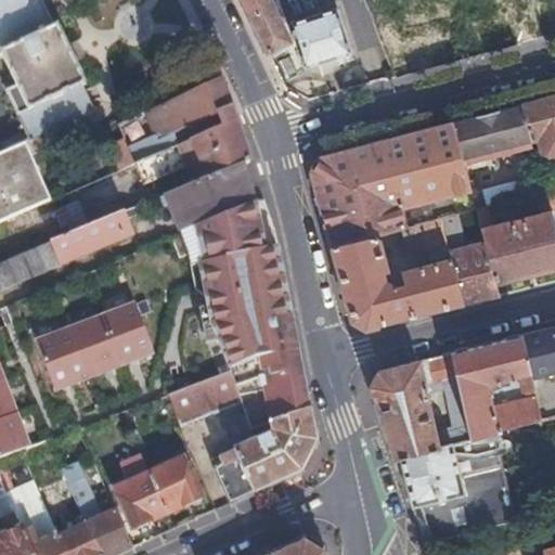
[(40,0),(0,0),(0,61),(8,81),(0,85),(0,90),(18,139),(85,114),(75,87),(78,86),(54,25),(51,26),(40,0)]
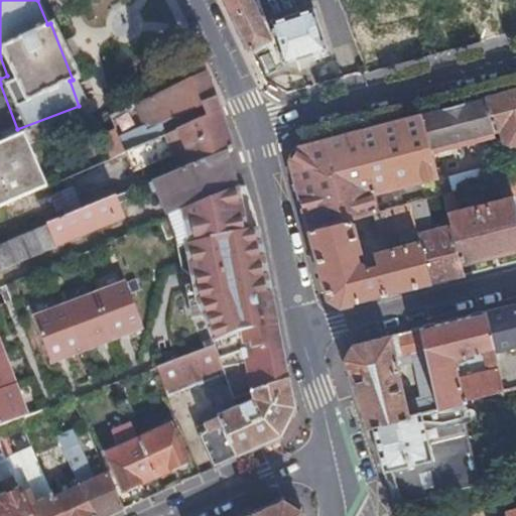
[(227,0),(253,57),(268,49),(264,40),(271,36),(254,0),(227,0)]
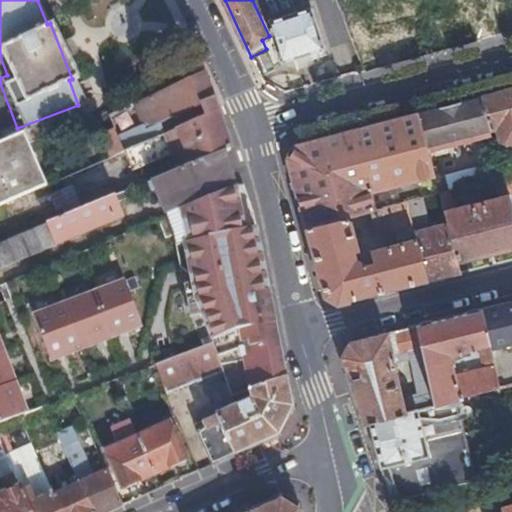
[(356,0),(343,0),(337,2),(352,41),(366,36),(356,0)]
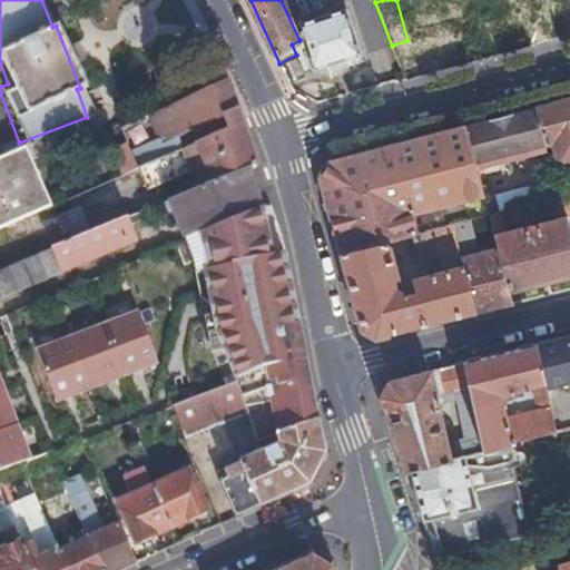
[(349,10),(304,23),(316,67),(361,53),(349,10)]
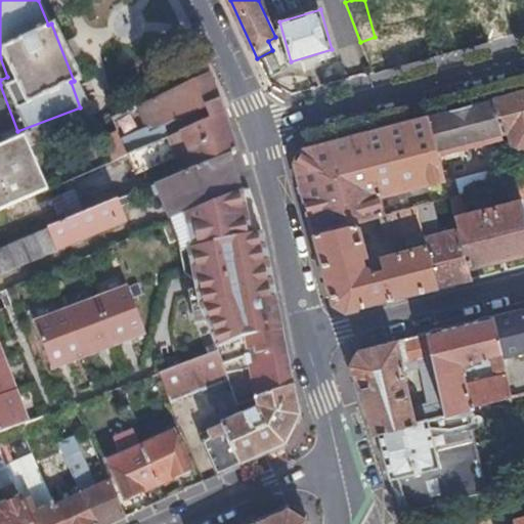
[(218,100),(209,74),(137,105),(140,113),(145,126),(163,119),(164,122),(218,100)]
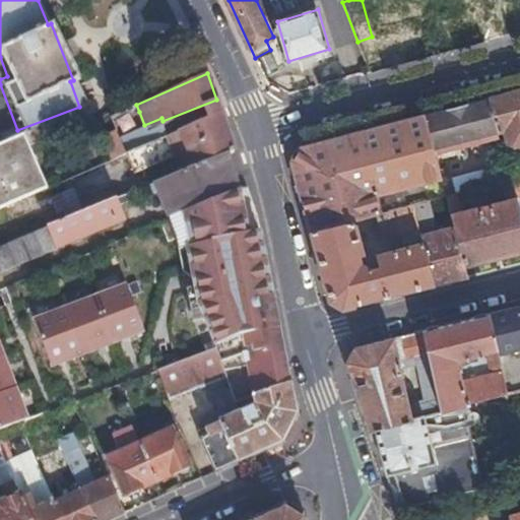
[(519,89),(490,98),(499,133),(500,138),(502,147),(508,146),(509,148),(519,145),(519,89)]
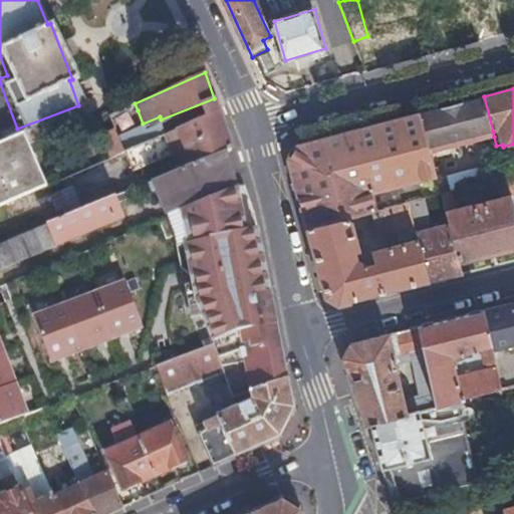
[(441,107),(420,113),(429,147),(436,145),(438,151),(480,141),(479,136),(493,132),(484,96),(462,102),(464,107),(442,111),(441,107)]
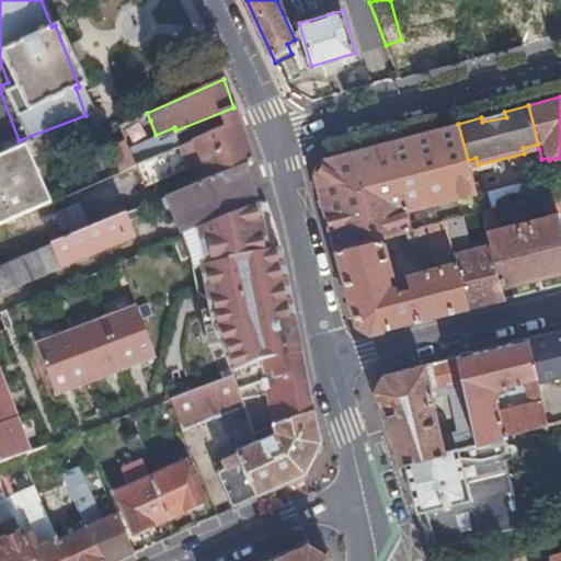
[(252,162),(233,107),(175,130),(182,146),(135,165),(144,190),(206,164),(214,179),(239,168),(252,162)]
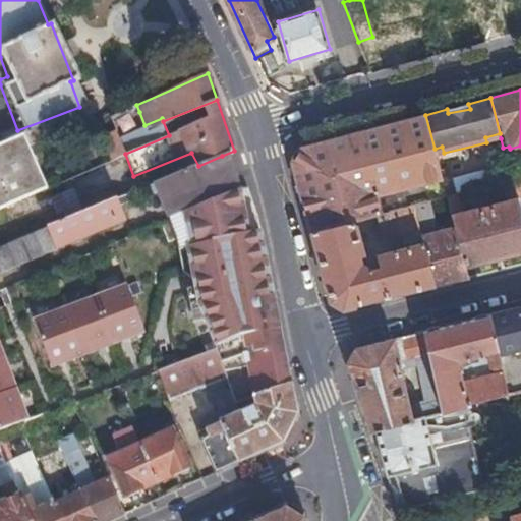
[(468,104),(447,109),(448,113),(470,109),(468,104)]
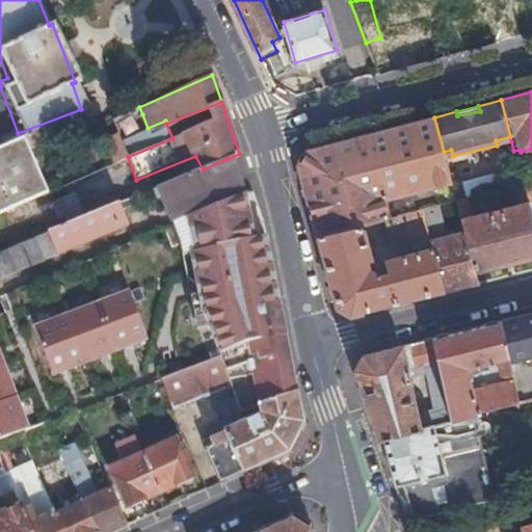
[(142,114),(139,107),(111,120),(114,126),(142,114)]
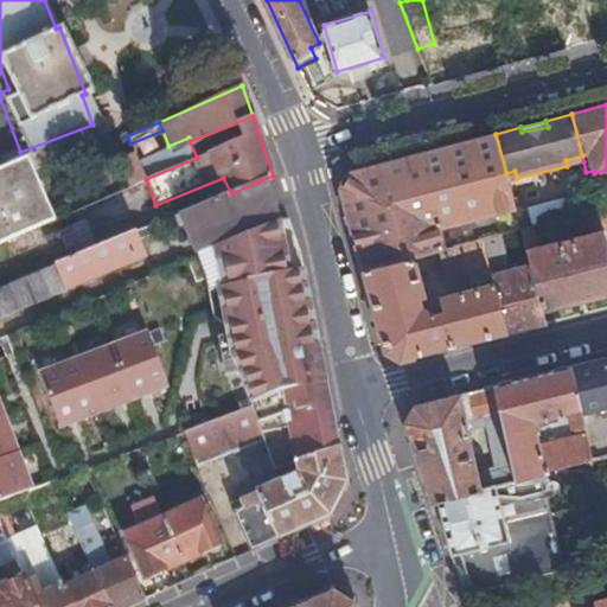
[(347,216),(362,270),(410,257),(440,250),(445,249),(439,227),(515,205),(508,180),(506,173),(496,134),(349,171),(340,187),(347,216)]
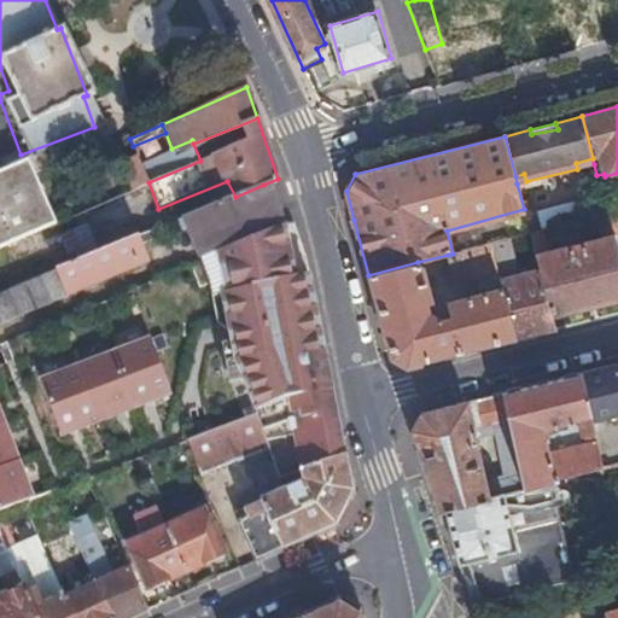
[(172,149),(139,162),(147,182),(149,182),(200,161),(193,144),(192,140),(172,149)]
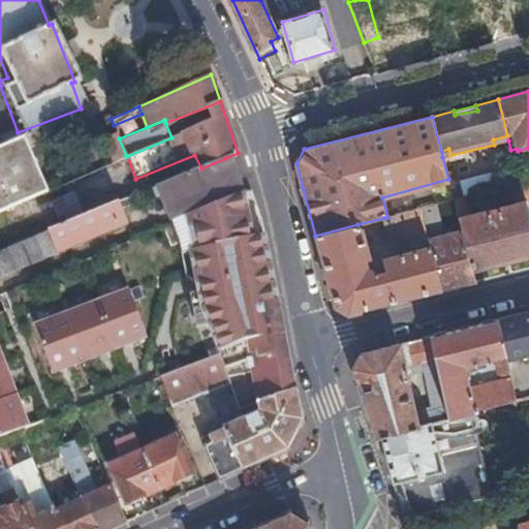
[(119,138),(117,133),(102,138),(113,162),(126,156),(119,138)]
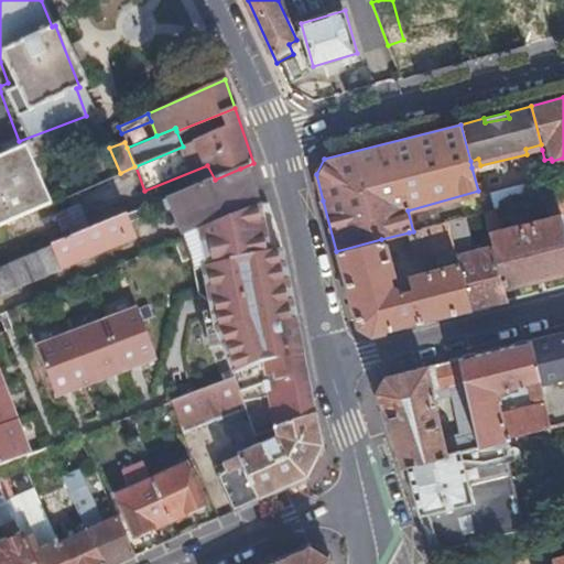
[(525,149),(527,154),(542,150),(541,144),(525,149)]
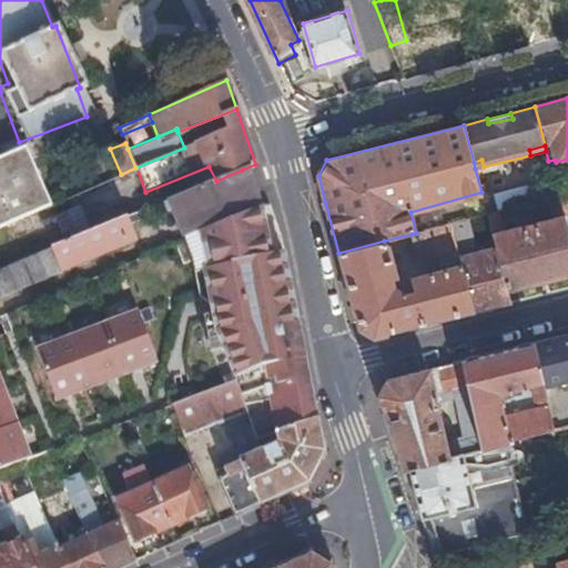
[(0,155),(0,224),(41,208),(17,150),(0,155)]
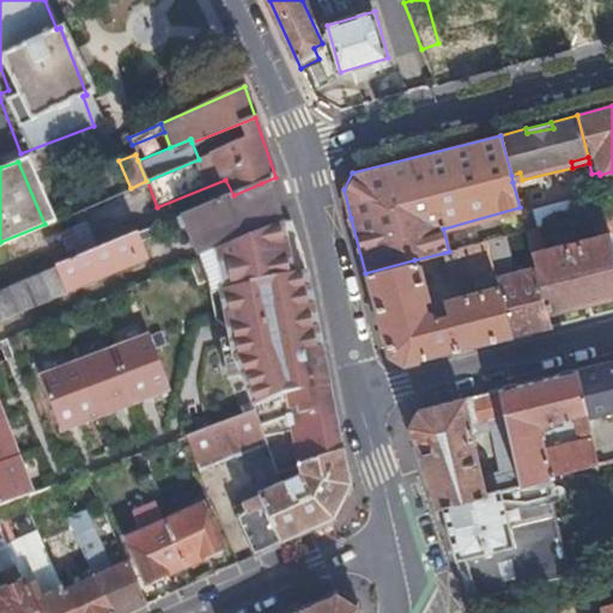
[(157,207),(146,181),(131,188),(59,218),(68,243),(157,207)]
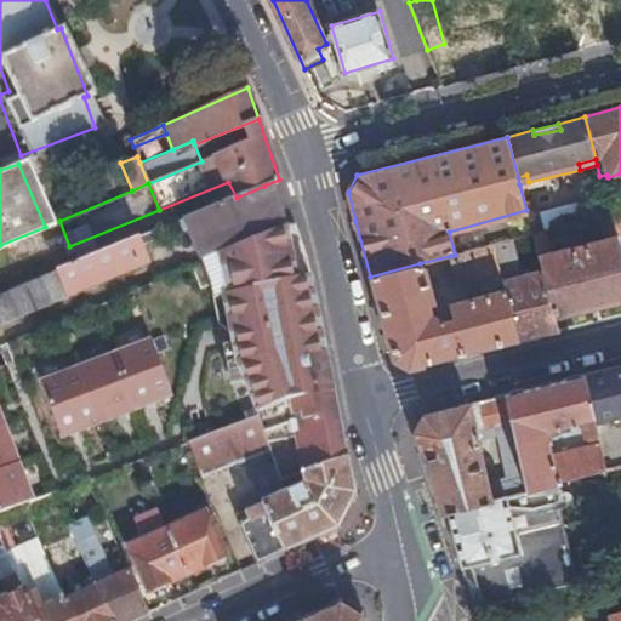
[(283,229),(265,186),(237,198),(184,220),(203,262),(283,229)]
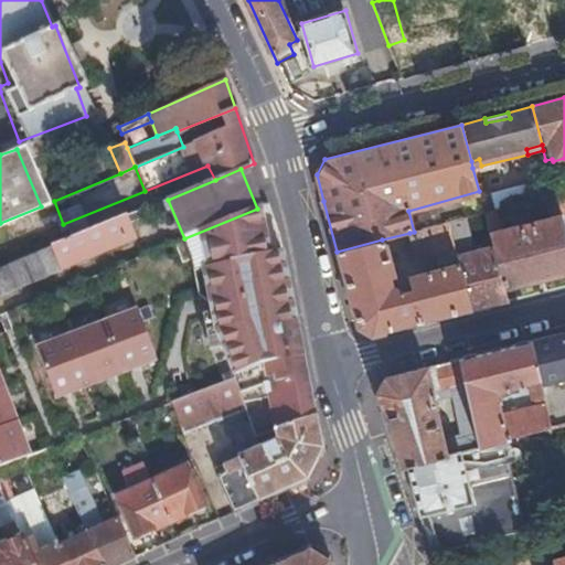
[(561,216),(564,215),(564,192),(555,195),(555,196),(560,214),(561,216)]
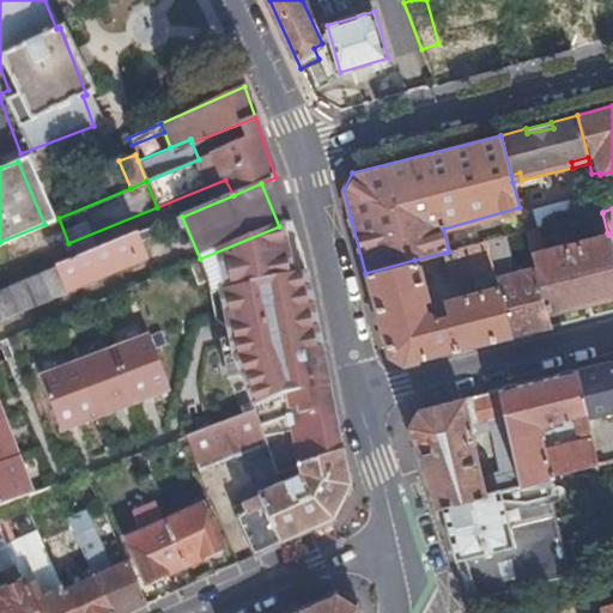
[(590,229),(598,236),(607,232),(602,213),(587,217),(590,229)]
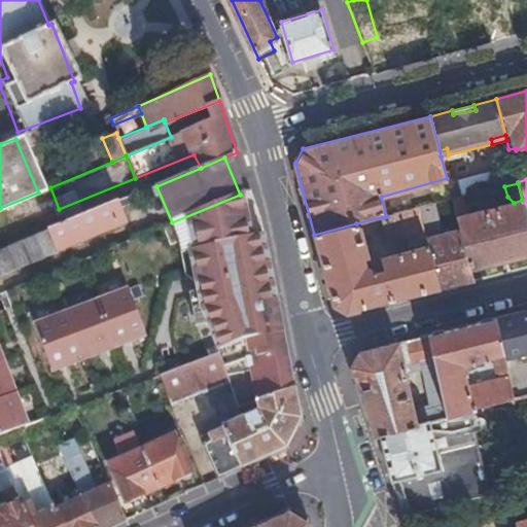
[(172,222),(170,222),(179,243),(184,276),(196,283),(196,284),(270,270),(259,219),(248,222),(245,205),(253,202),(249,190),(240,195),(172,222)]
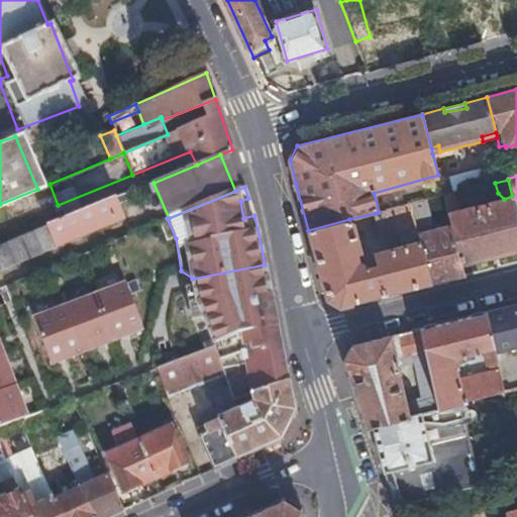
[(385,211),(410,204),(426,200),(422,189),(381,199),(385,211)]
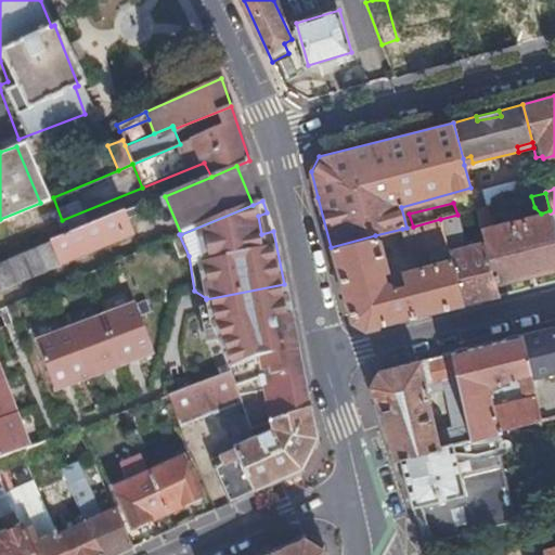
[(476,210),(481,228),(491,226),(488,207),(476,210)]
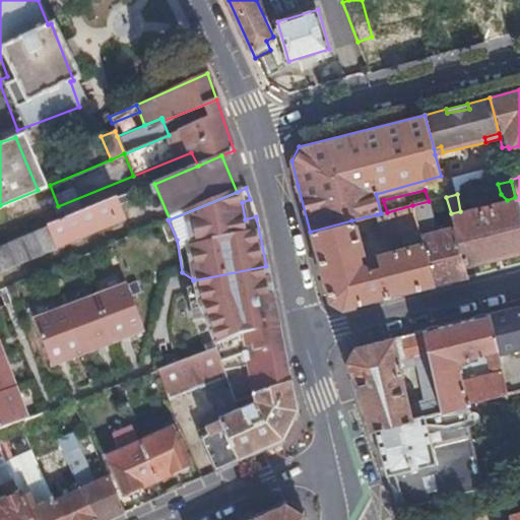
[(423,242),(434,283),(467,275),(464,261),(451,213),(446,197),(429,201),(412,205),(418,230),(409,232),(415,244),(423,242)]
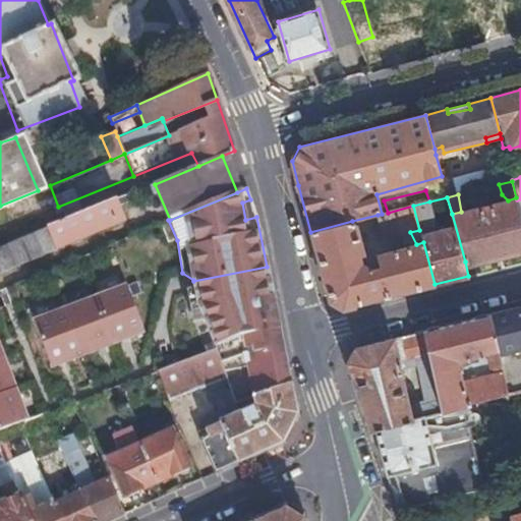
[(452,214),(465,262),(520,248),(520,215),(517,199),(516,197),(508,200),(485,207),(486,212),(480,214),(477,207),(461,212),(452,214)]
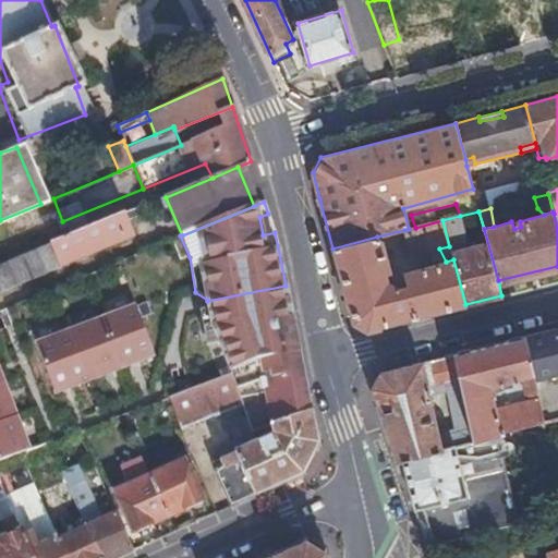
[(268,214),(259,217),(263,235),(275,232),(268,214)]
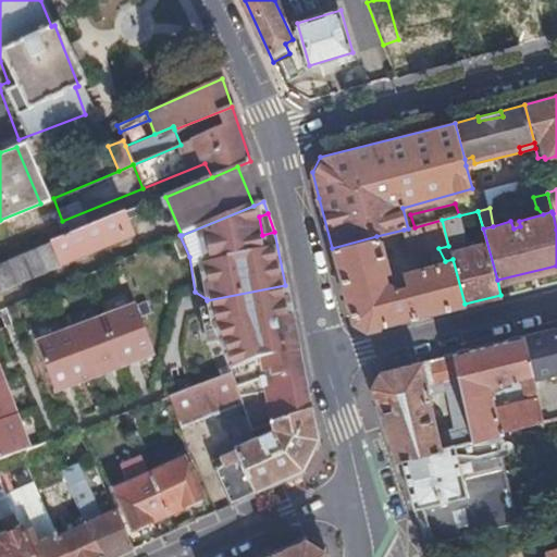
[(429,250),(438,248),(448,246),(442,220),(415,227),(408,229),(404,230),(410,255),(429,250)]
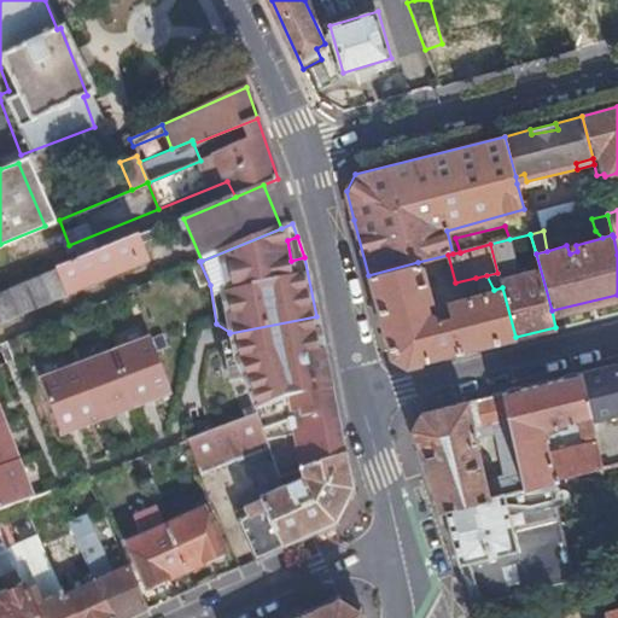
[(128,272),(120,245),(59,270),(70,296),(128,272)]
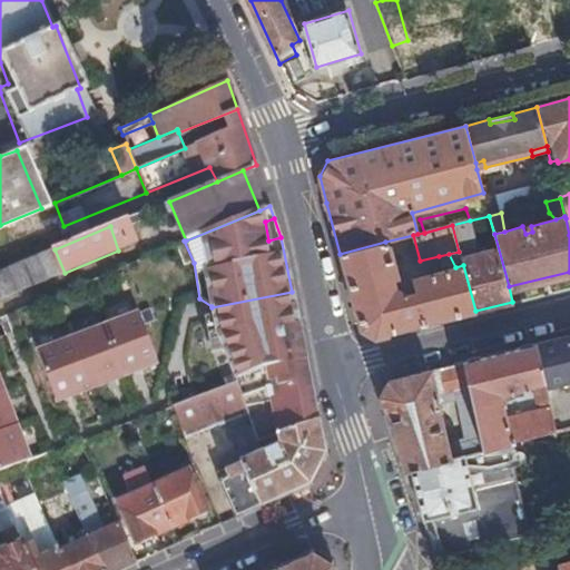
[(376,336),(475,311),(463,265),(455,267),(449,254),(439,256),(443,272),(386,288),(385,281),(396,277),(385,242),(340,254),(347,282),(360,330),(376,336)]
